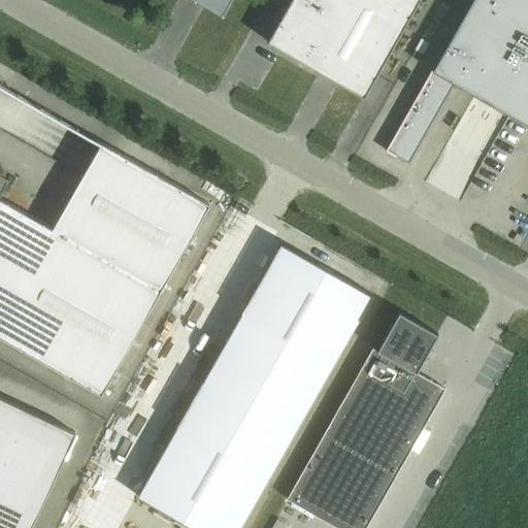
[(193,0),(221,15),(229,0),(193,0)]
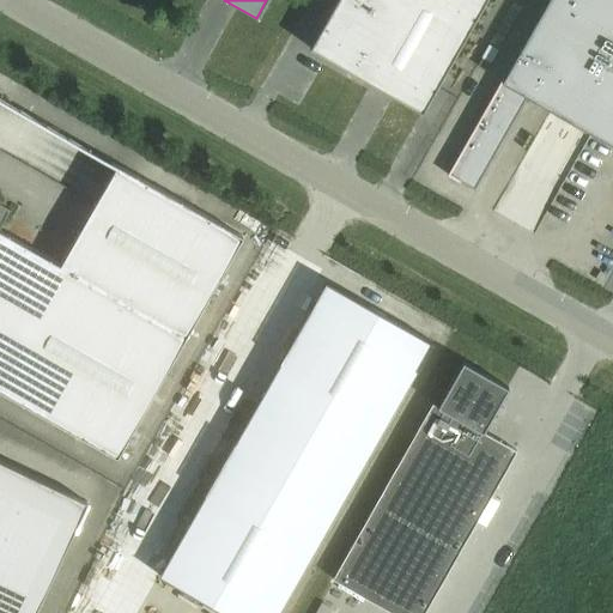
[(485,0),(335,0),(309,48),(422,111),(485,0)]
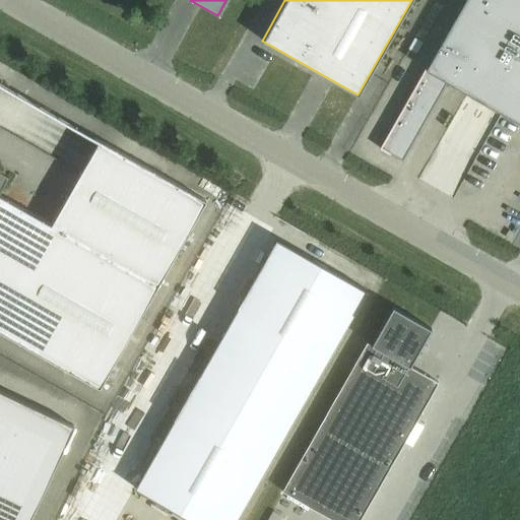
[(447,81),(519,123),(519,0),(463,0),(427,65),(379,148),(381,149),(381,148),(401,160),(447,81)]
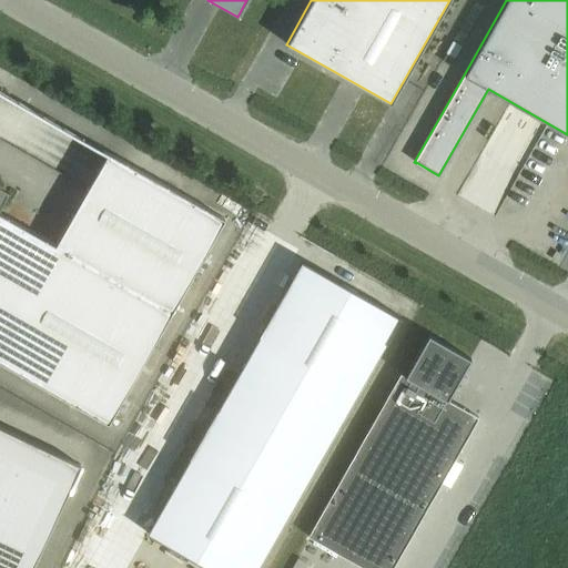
[(0,362),(108,424),(224,219),(108,152),(107,153),(0,91),(0,99),(104,158),(54,244),(0,213),(0,209),(9,194),(0,189),(0,362)]
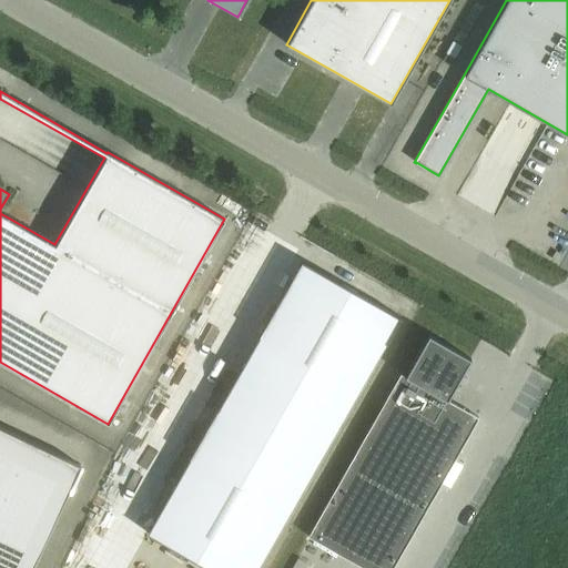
[(302,263),(148,533),(209,567),(255,567),(398,317),(302,263)]
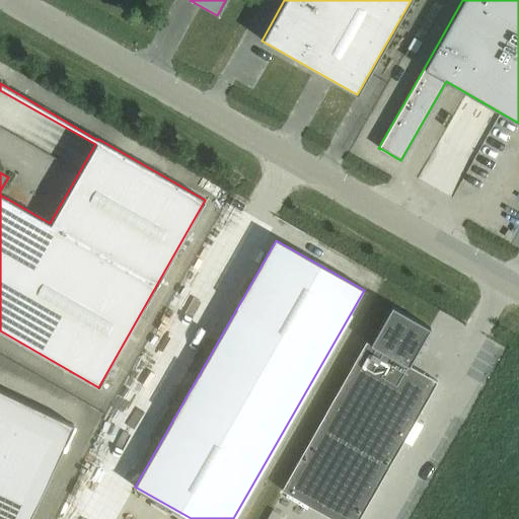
[(365,341),(281,490),(331,518),(358,518),(437,381),(409,365),(430,327),(391,306),(369,344),(365,341)]
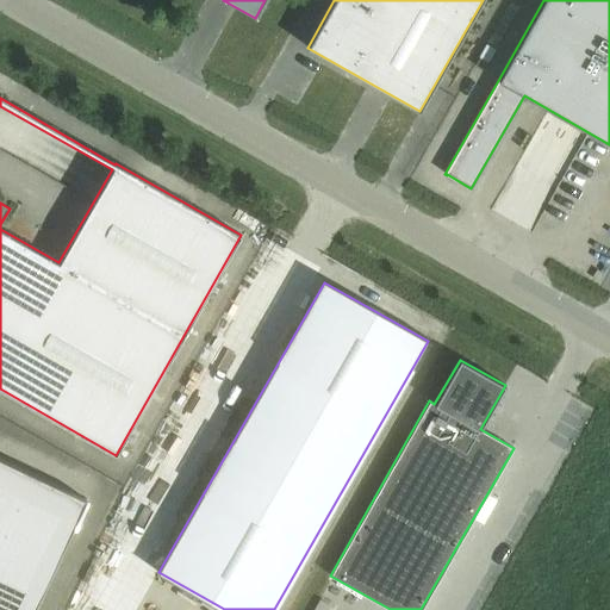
[(33,609),(87,499),(0,458),(0,609),(33,609)]
